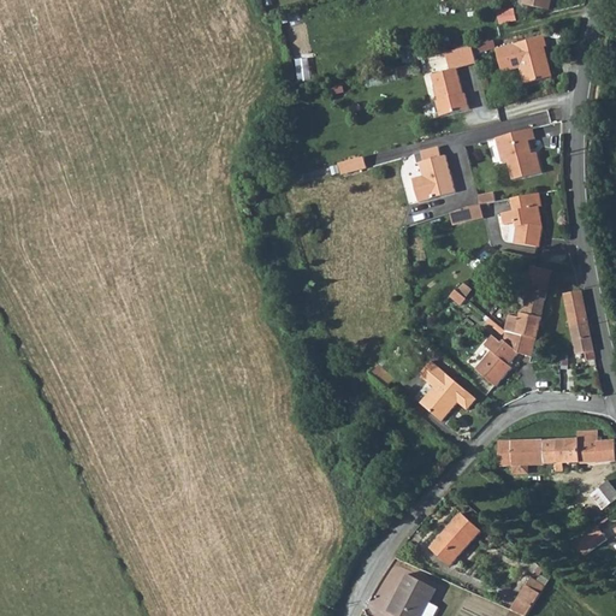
[(513,9),(496,12),(498,24),(516,21),(513,9)]
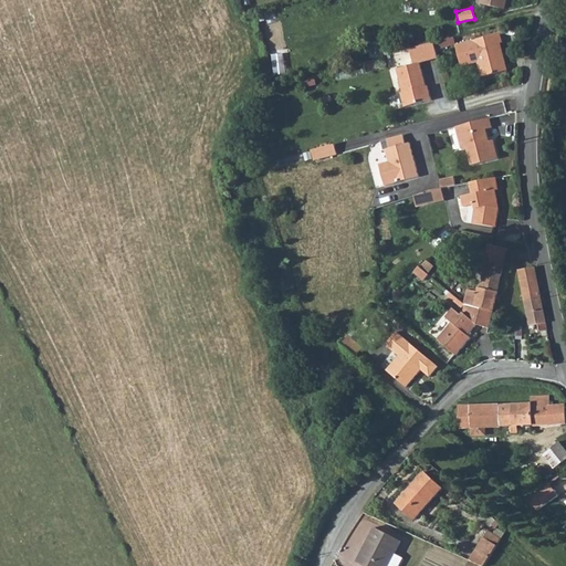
[(500,31),(453,43),(460,64),(475,61),(480,75),(506,69),(499,41),(502,41),(500,31)]
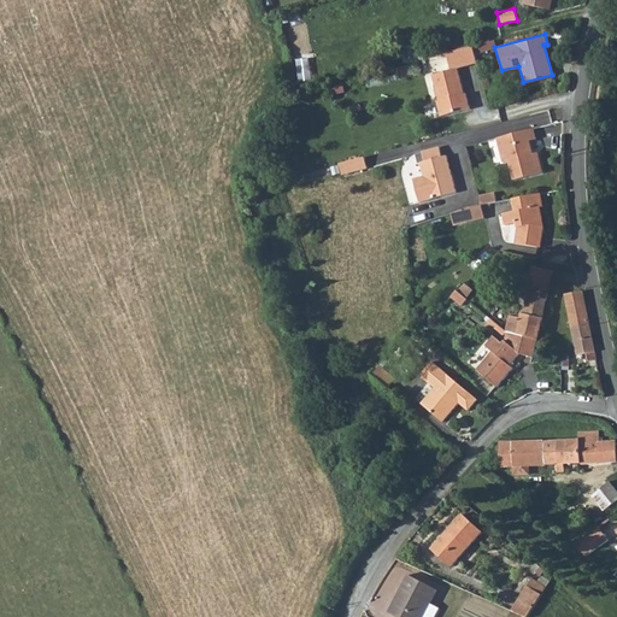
[(446,53),(450,70),(457,69),(477,64),(474,46),(446,53)]
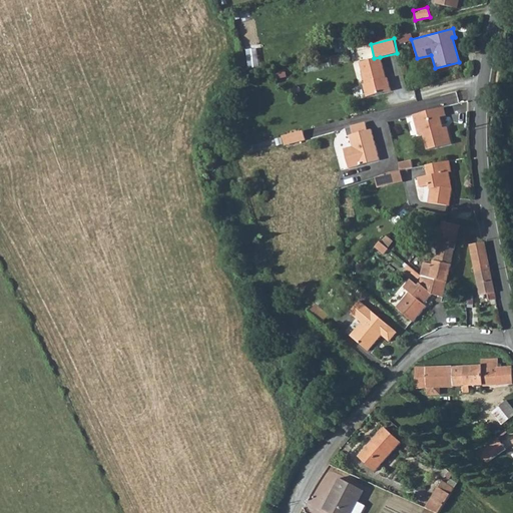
[(261,65),(258,47),(247,49),(250,67),(261,65)]
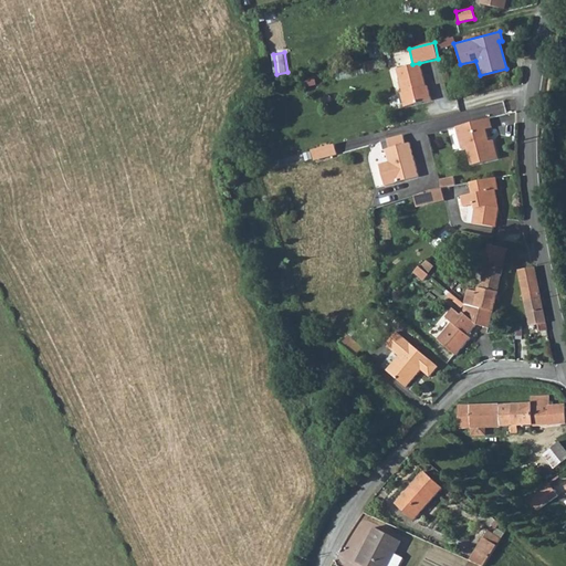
[(399,93),(402,106),(431,100),(427,86),(425,86),(419,63),(412,64),(396,69),(401,93),(399,93)]
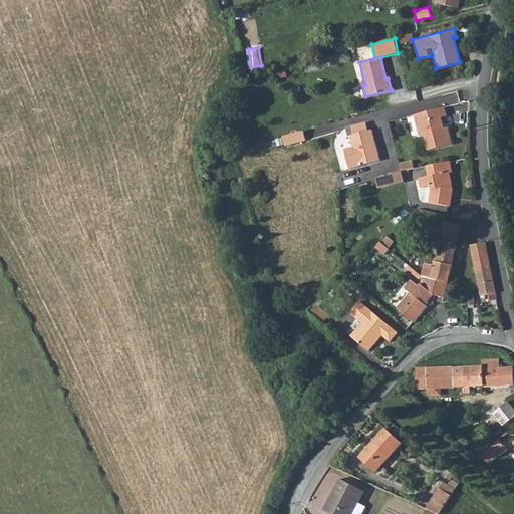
[(444,108),(414,115),(421,139),(425,138),(430,155),(452,148),(448,132),(445,132),(442,120),(448,118),(444,108)]
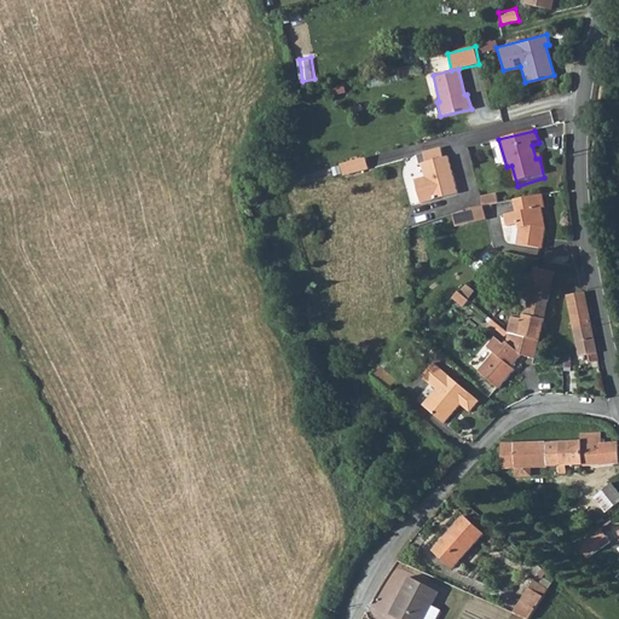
[(443,149),(422,154),(426,163),(421,166),(424,179),(415,181),(422,206),(458,195),(450,158),(445,158),(443,149)]
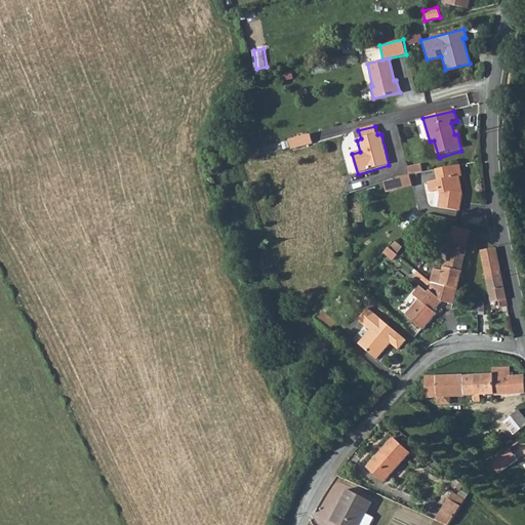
[(309,133),(288,139),(290,148),(312,142),(309,133)]
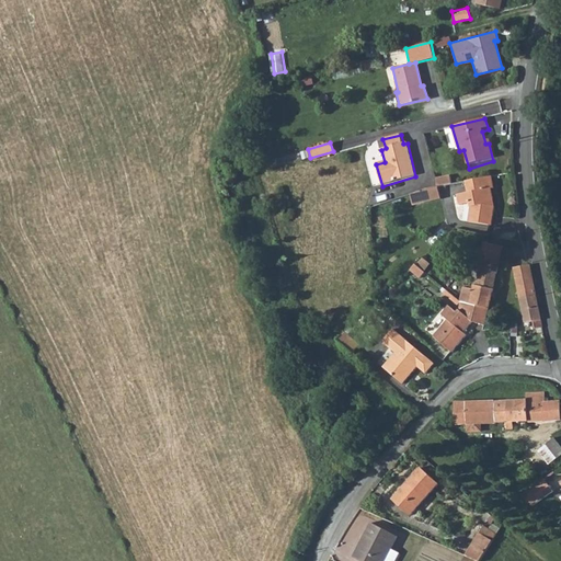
[(495,189),(492,175),(467,181),(469,193),(460,195),(462,206),(472,205),(473,209),(470,222),(492,228),(496,209),(493,208),(492,202),(494,201),(492,190),(495,189)]
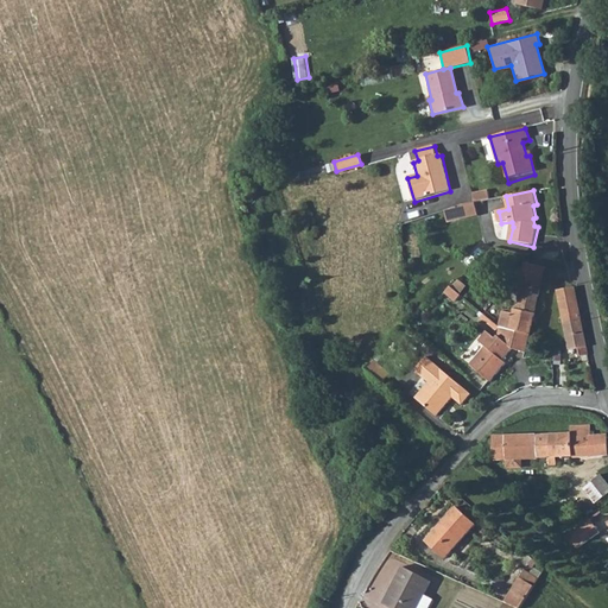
[(488,191),(474,194),(476,202),(491,200),(488,191)]
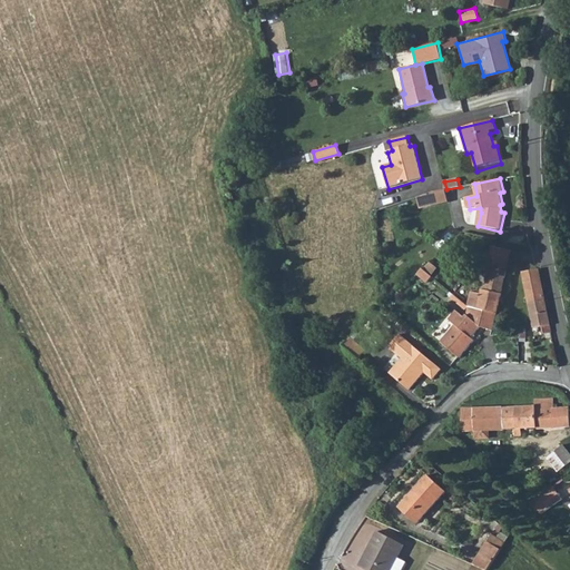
[(434,192),(429,194),(431,206),(449,203),(445,189),(434,192)]
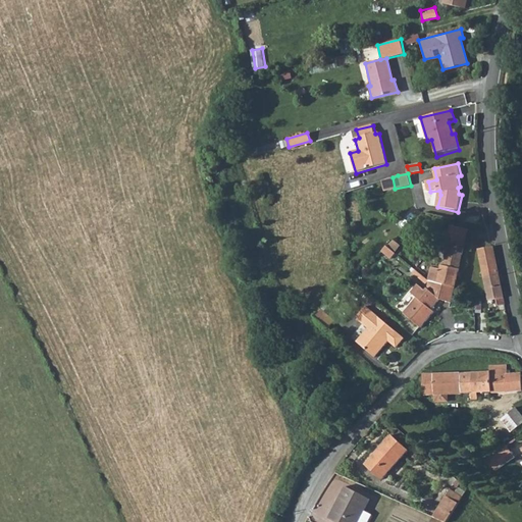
[(382,183),(384,191),(395,189),(393,177),(382,183)]
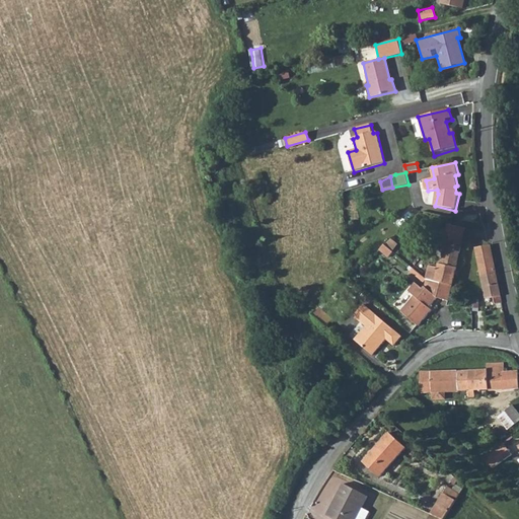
[(429,269),(426,281),(430,282),(452,287),(463,229),(448,226),(445,238),(448,238),(442,268),(439,267),(438,271),(429,269)]
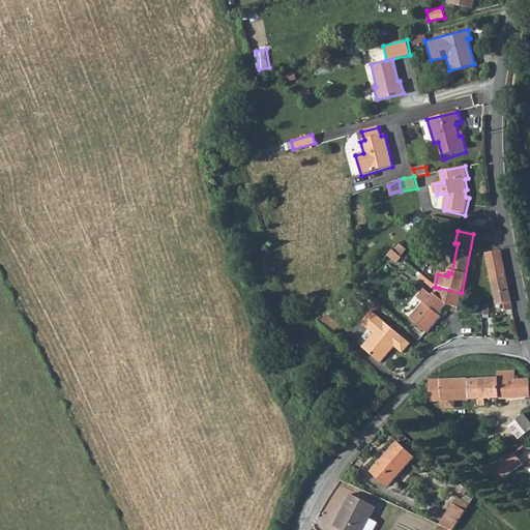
[(400,242),(389,255),(398,262),(408,249),(400,242)]
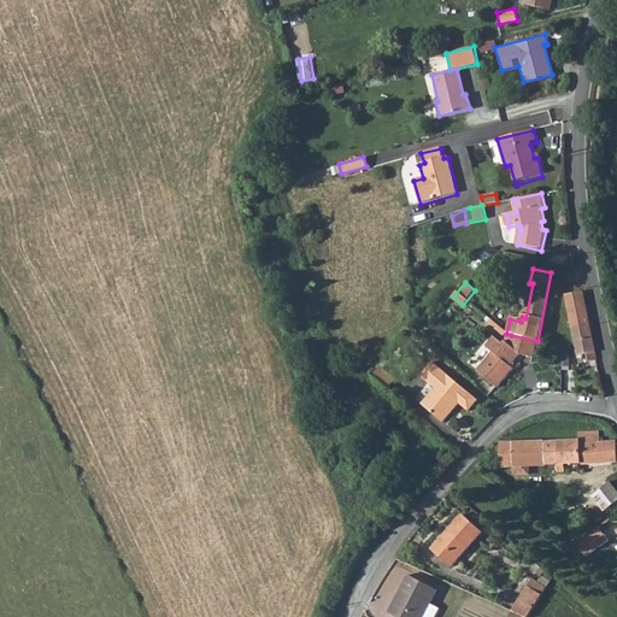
[(565,297),(576,356),(577,358),(587,356),(588,363),(597,362),(582,293),(565,297)]
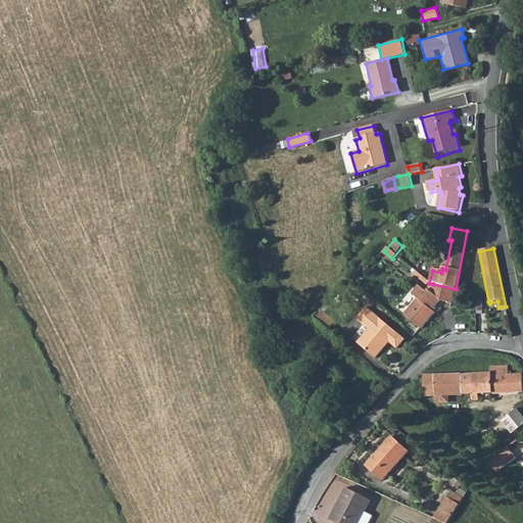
[(441,301),(453,304),(456,289),(433,284),(430,299),(426,296),(417,290),(411,298),(415,302),(402,319),(422,333),(434,317),(432,315),(441,301)]
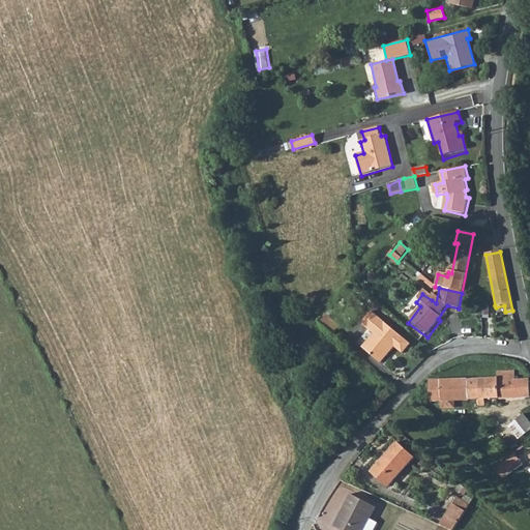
[(415,350),(374,317),(363,331),(377,341),(366,355),(386,371),(399,354),(407,359),(415,350)]
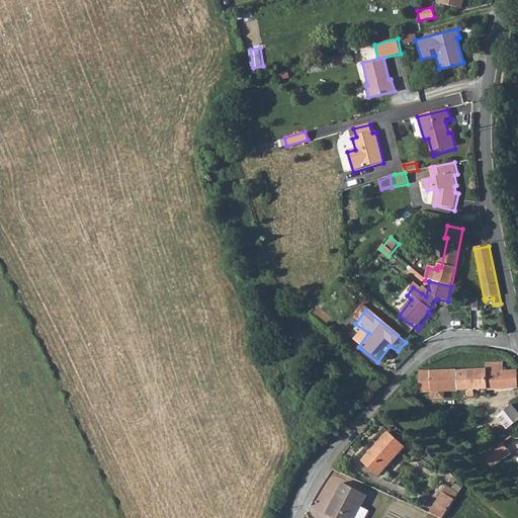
[(320,318),(314,324),(328,336),(334,329),(320,318)]
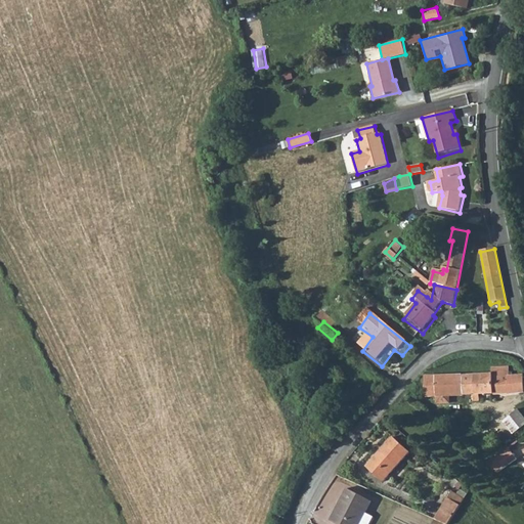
[(492,376),(418,377),(417,379),(418,397),(434,396),(435,402),(446,401),(446,395),(474,394),(474,400),(495,400),(494,393),(523,392),(523,376),(511,376),(511,367),(492,368),(492,376)]
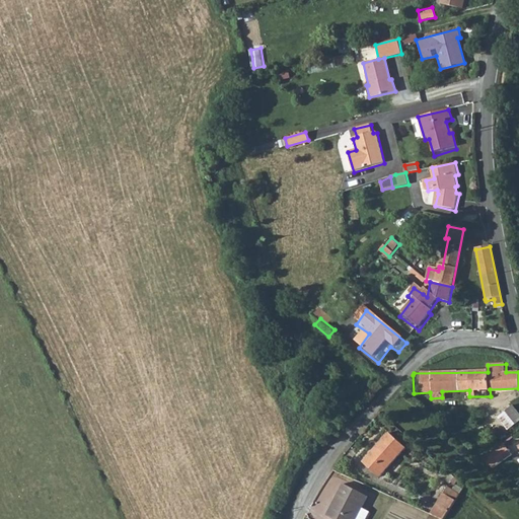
[(518,423),(518,412),(514,406),(496,421),(506,432),(518,423)]
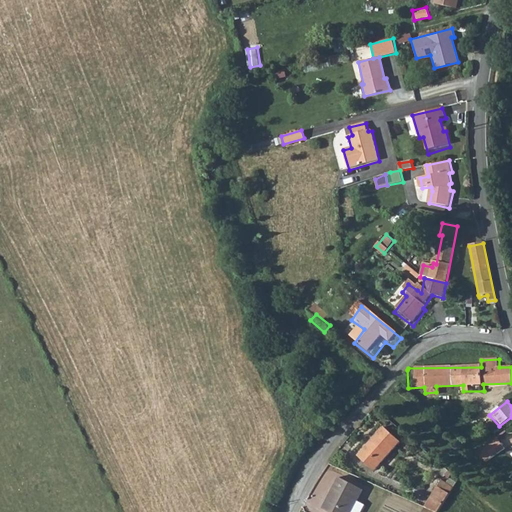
[(399,443),(383,428),(357,454),(371,470),(399,443)]
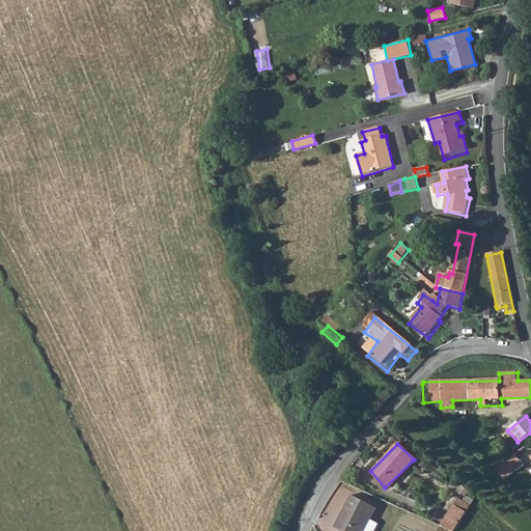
[(522,466),(513,454),(494,469),(506,477),(522,466)]
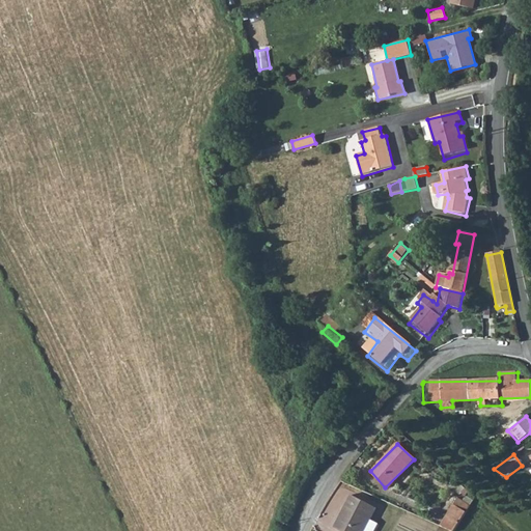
[(373,530),(379,522),(370,519),(374,508),(348,497),(334,528),(341,530),(373,530)]
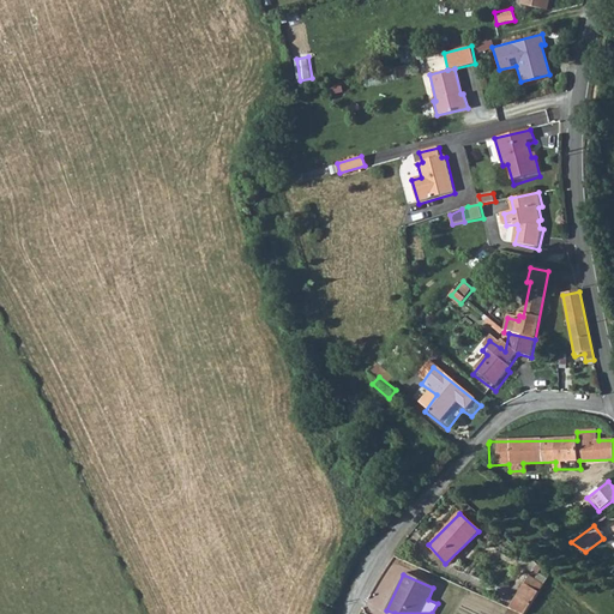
[(530,576),(511,608),(523,613),(524,613),(545,584),(530,576)]
